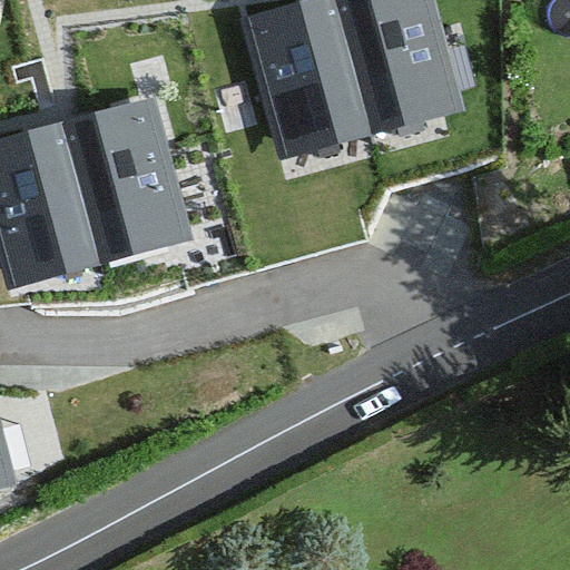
[(334,0),(312,0),(243,19),(281,159),(372,135),(371,134),(334,0)]
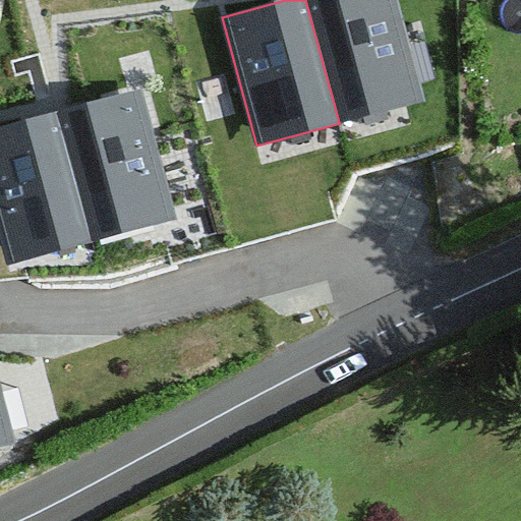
[(394,0),(305,0),(339,122),(421,101),(394,0)]
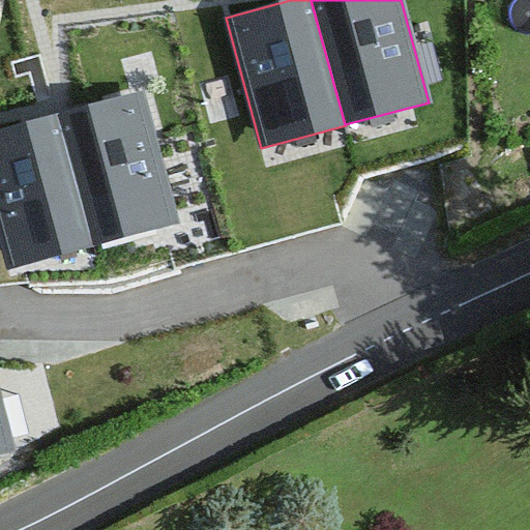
[(143,91),(58,114),(94,244),(178,222),(143,91)]
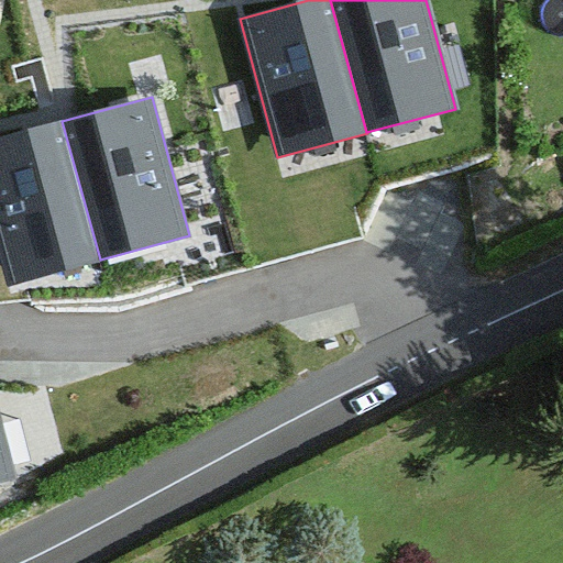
[(62,121),(0,138),(0,244),(11,284),(100,260),(62,121)]
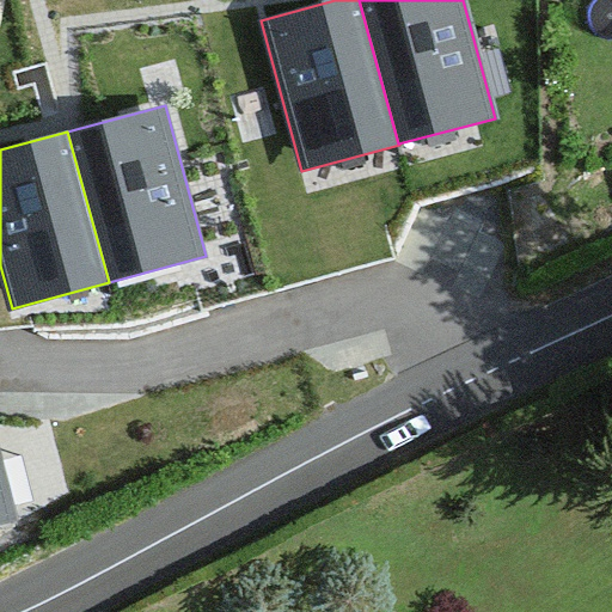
[(0,433),(0,527),(23,521),(0,433)]
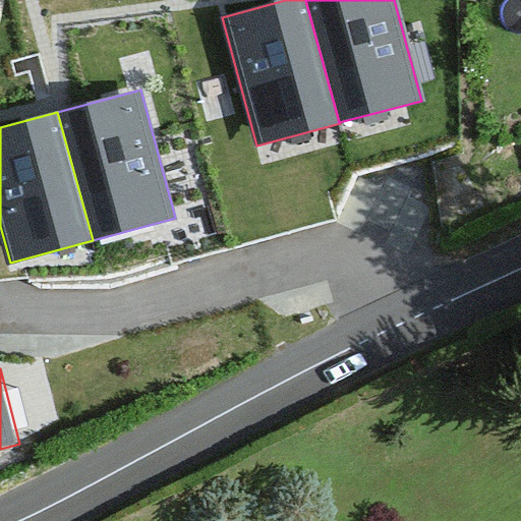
All buildings are outlined.
